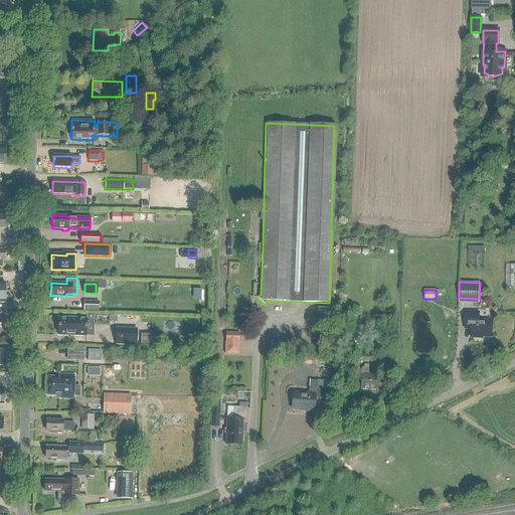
[(83,301),(83,311),(98,312),(99,302),(83,301)]
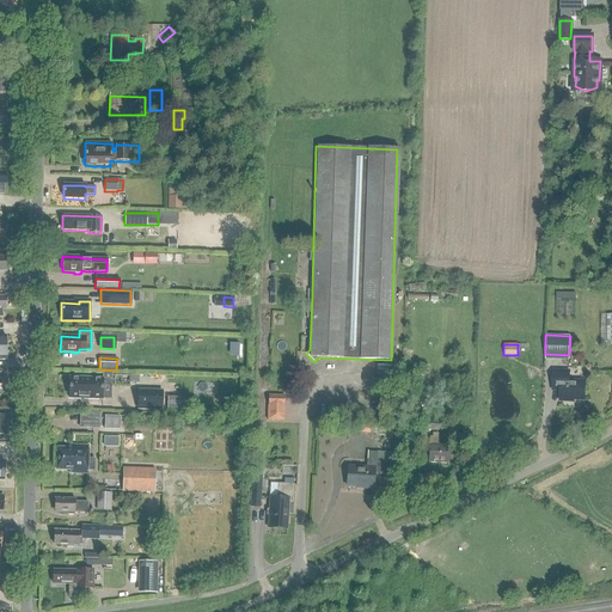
[(569,372),(565,372),(552,371),(552,389),(560,389),(560,401),(568,402),(568,399),(583,401),(585,381),(569,381),(569,372)]
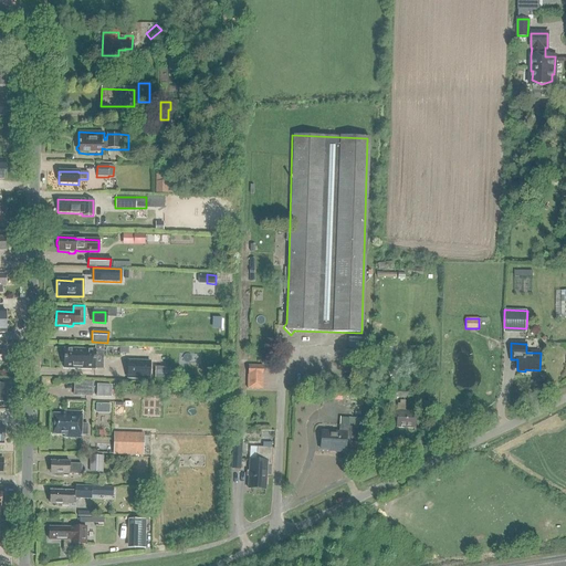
[(383,359),(395,360),(396,344),(384,344),(383,359)]
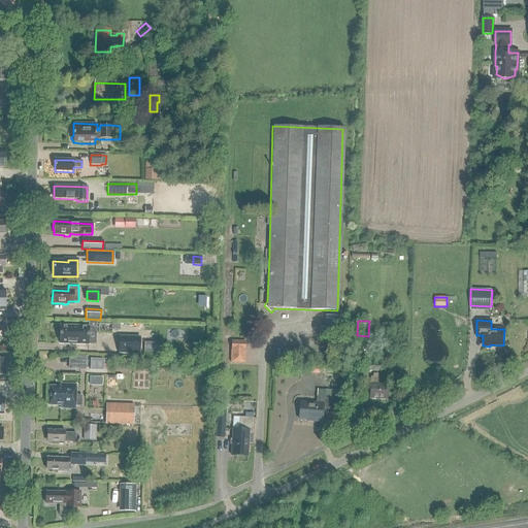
[(59,343),(88,345),(89,326),(59,325),(59,343)]
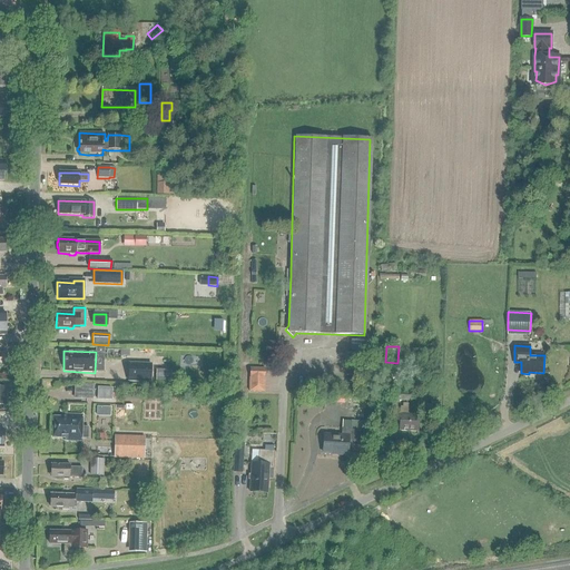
[(127,382),(150,383),(151,364),(128,363),(127,382)]
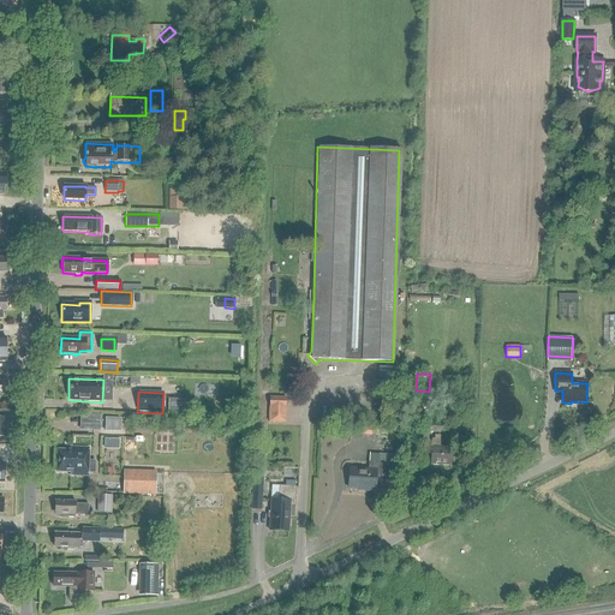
[(405,404),(417,405),(418,395),(406,394),(405,404)]
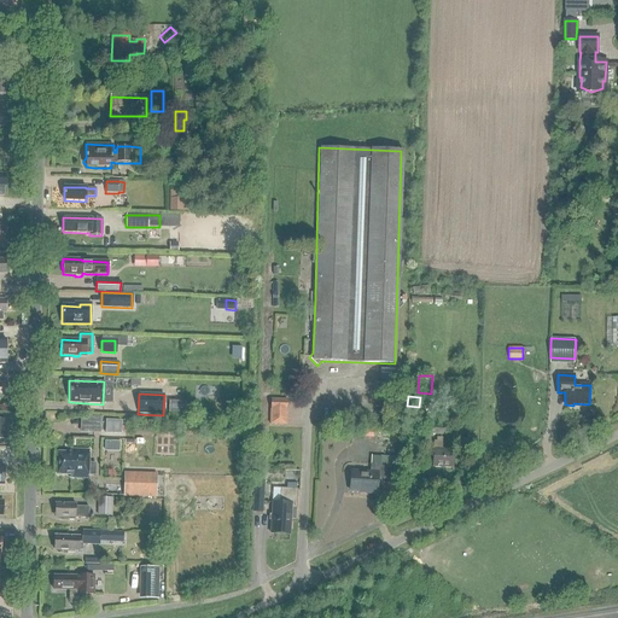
[(188,414),(190,401),(172,400),(172,413),(188,414)]
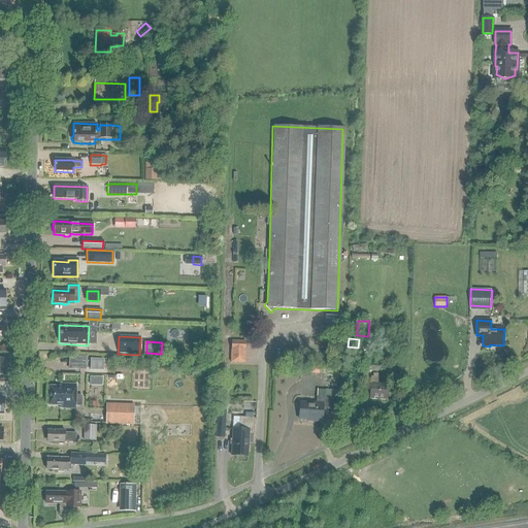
[(231,341),(230,363),(244,363),(245,342),(231,341)]
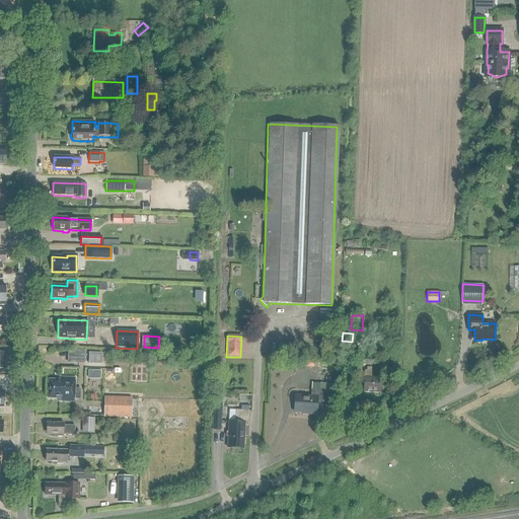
[(70,363),(87,362),(86,351),(70,351),(70,363)]
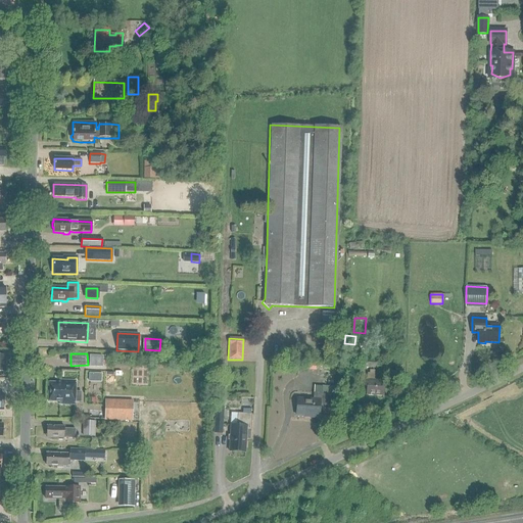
[(102,357),(90,357),(89,367),(101,367),(102,357)]
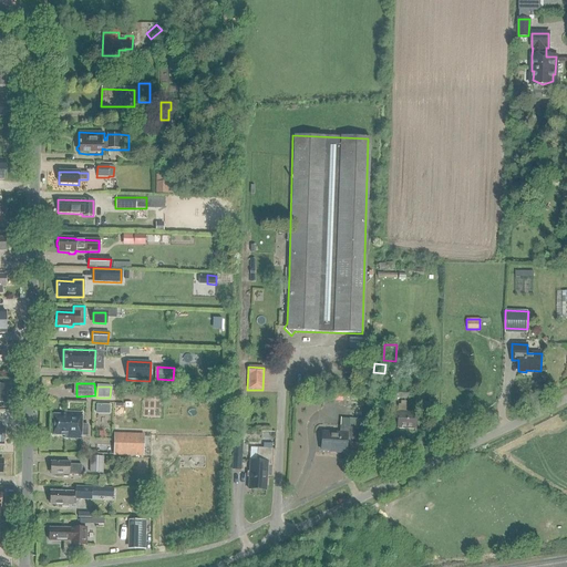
[(394,399),(409,399),(409,390),(394,390),(394,399)]
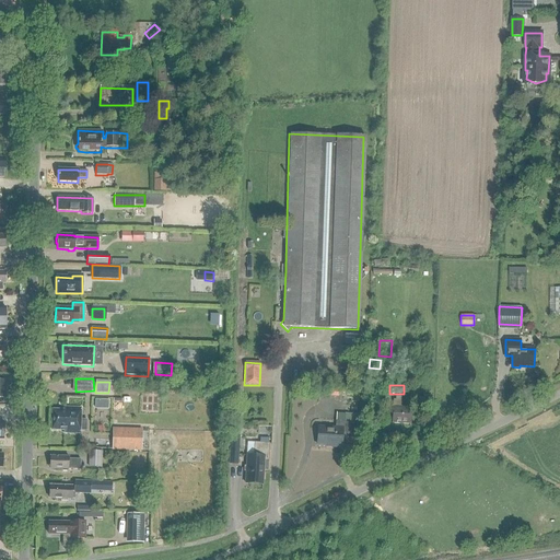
[(392,423),(410,424),(410,408),(399,407),(400,397),(395,397),(395,400),(393,400),(393,407),(392,407),(392,423)]
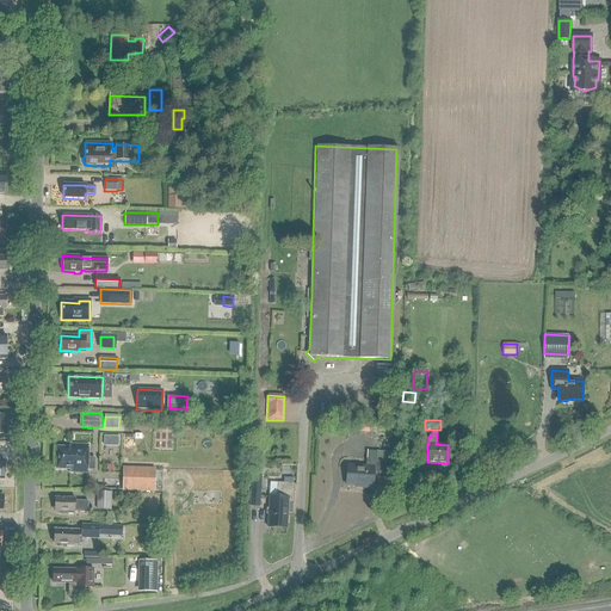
[(69,473),(87,473),(88,445),(69,444),(69,448),(56,448),(56,469),(69,469),(69,473)]
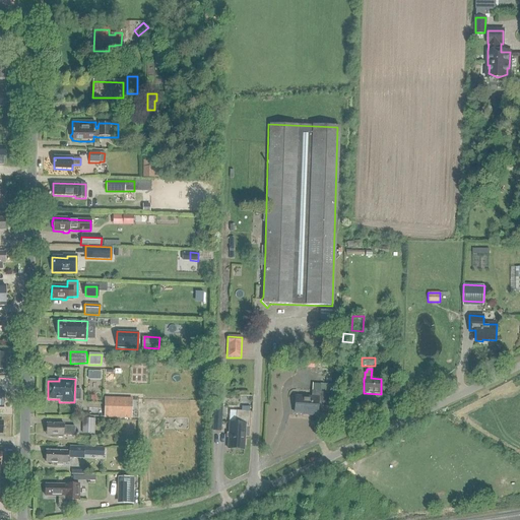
[(311,398),(296,397),(295,413),(303,413),(303,415),(317,416),(317,406),(333,407),(334,392),(312,391),(311,398)]
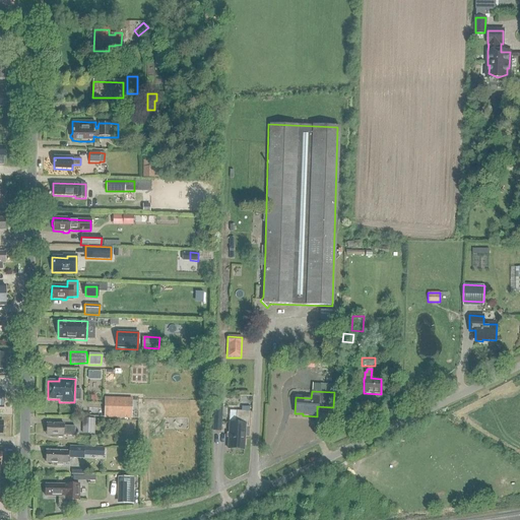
[(105,417),(130,418),(130,399),(121,399),(121,396),(106,396),(106,403),(105,417)]
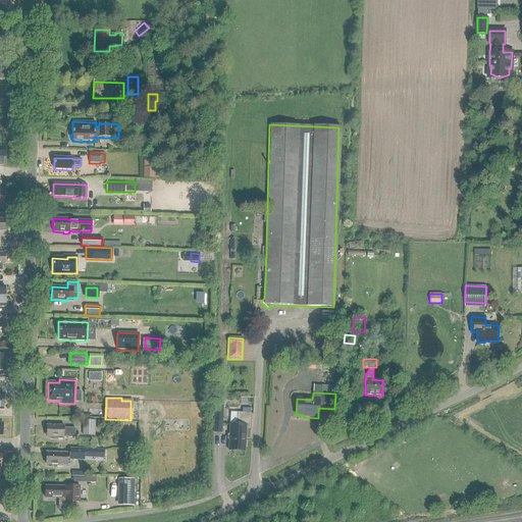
[(236,425),(229,425),(228,451),(245,452),(245,438),(249,438),(251,414),(237,413),(236,425)]
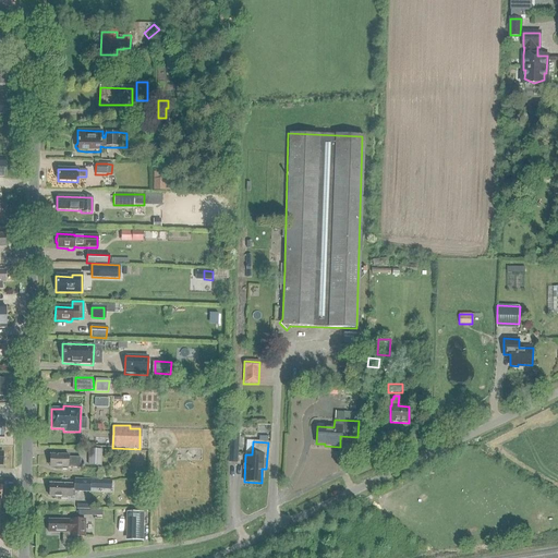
[(228,462),(237,463),(238,448),(229,447),(228,462)]
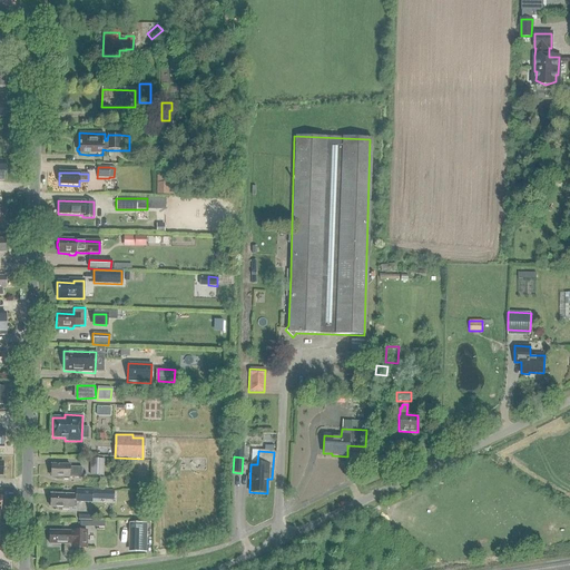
[(89,475),(102,475),(104,459),(90,459),(89,475)]
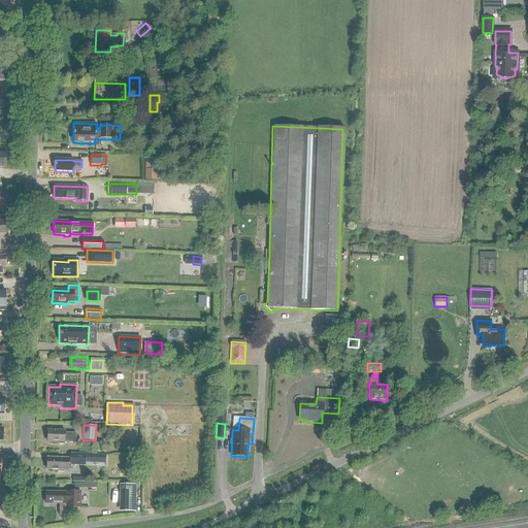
[(47,430),(46,442),(64,442),(75,442),(75,433),(64,433),(64,431),(47,430)]
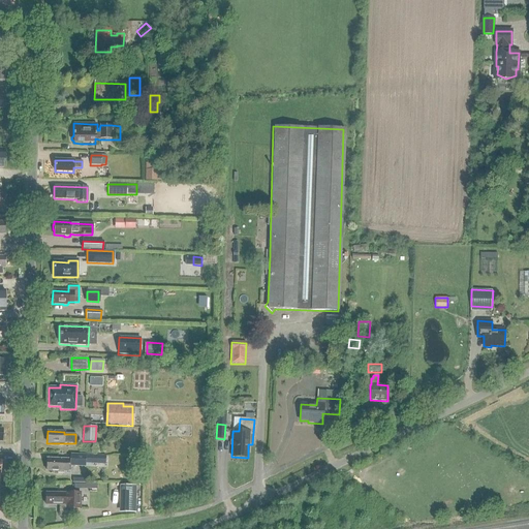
[(64,460),(47,459),(47,471),(57,471),(59,472),(62,473),(64,471),(70,471),(70,466),(85,466),(86,455),(70,454),(70,460),(64,460)]
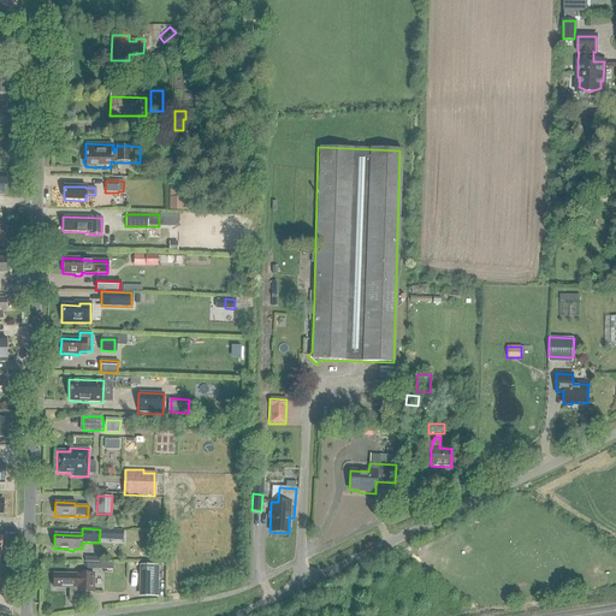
[(143,575),(143,597),(157,597),(158,566),(140,566),(140,575),(143,575)]
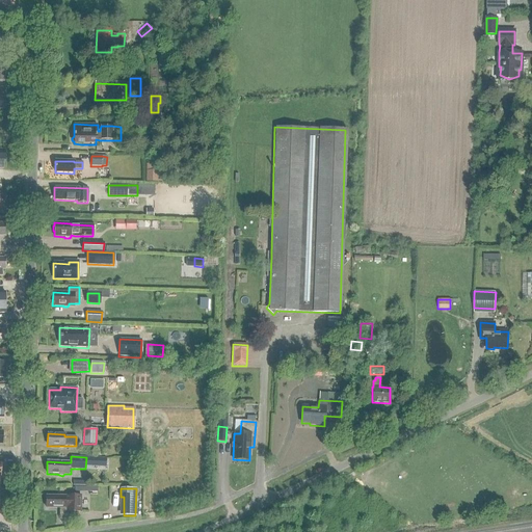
[(46,508),(59,508),(59,510),(63,510),(63,511),(80,511),(81,496),(67,496),(46,496),(46,508)]
